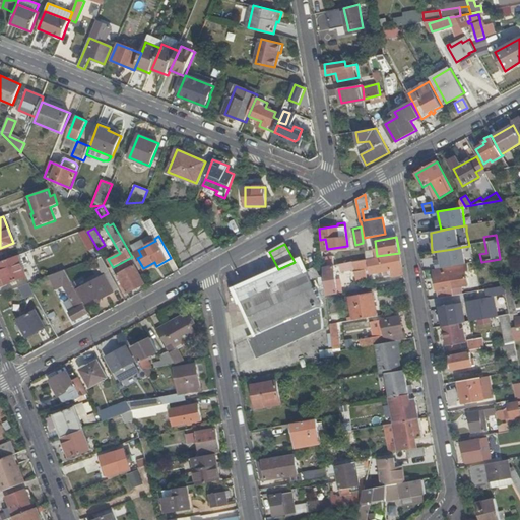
[(471,245),(439,252),(441,269),(473,262),(471,245)]
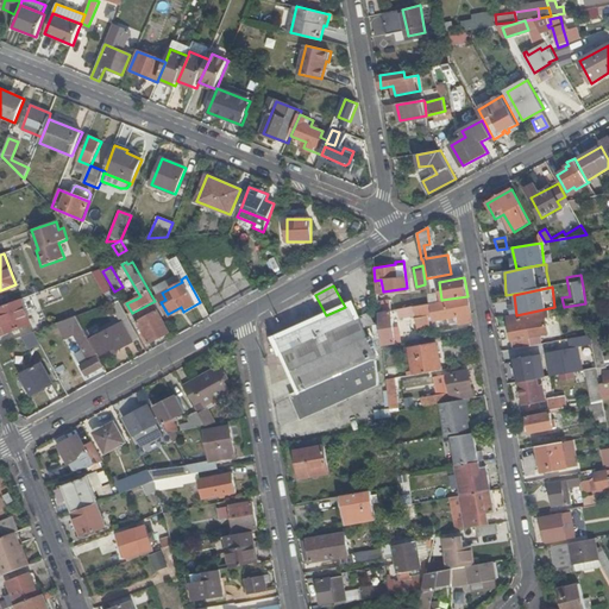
[(428,303),(414,307),(416,325),(418,327),(419,336),(431,333),(427,315),(433,315),(433,321),(457,316),(458,325),(472,322),(468,296),(434,303),(428,303)]
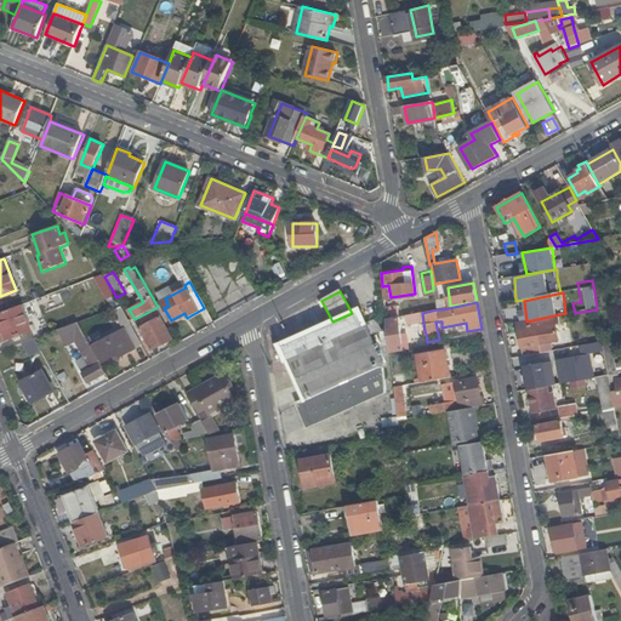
[(22,303),(0,312),(0,320),(0,322),(3,326),(0,326),(0,337),(1,341),(32,330),(22,303)]
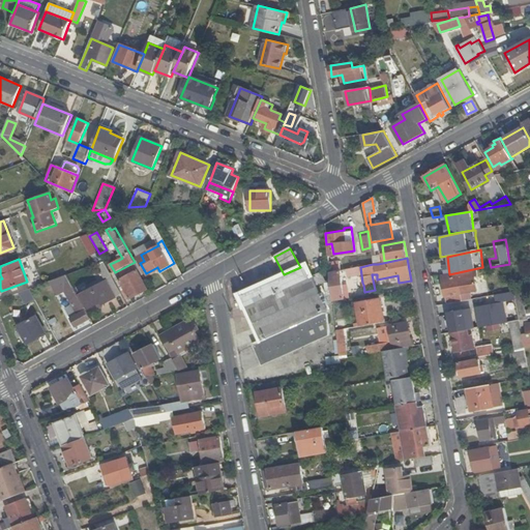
[(121,294),(104,262),(97,266),(106,282),(78,296),(84,308),(87,306),(88,310),(92,307),(94,311),(98,308),(97,306),(121,294)]
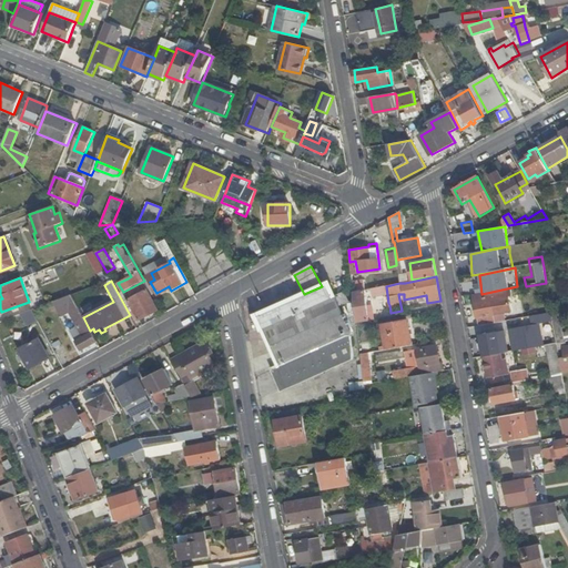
[(148,290),(149,290),(144,281),(129,290),(133,297),(127,301),(138,322),(159,311),(148,290)]
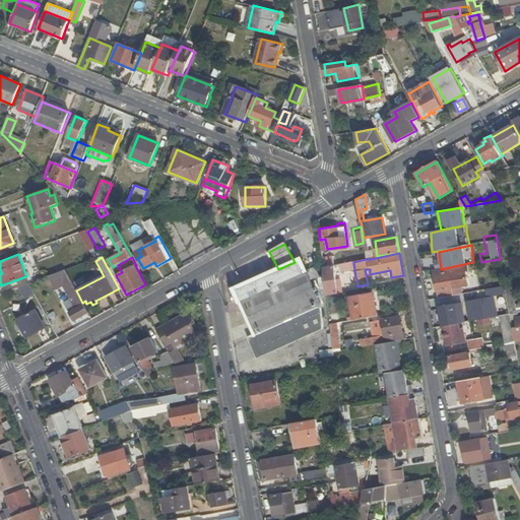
[(295,262),(278,269),(235,289),(256,335),(251,338),(259,356),(324,327),(322,317),(322,312),(322,306),(311,281),(320,276),(316,267),(306,271),(301,260),(295,262)]
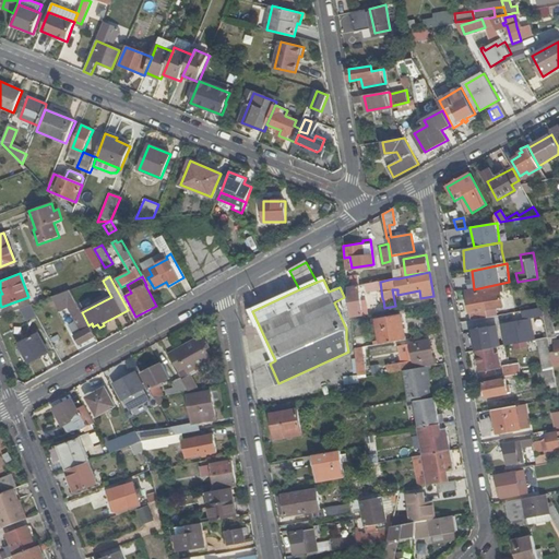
[(474,289),(465,290),(471,321),(487,318),(498,317),(496,309),(503,308),(501,293),(503,292),(502,284),(474,289)]
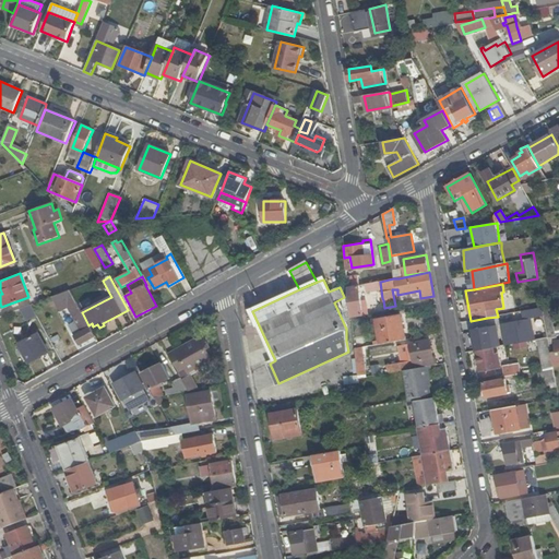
[(348,288),(351,318),(363,316),(363,311),(359,286),(348,288)]
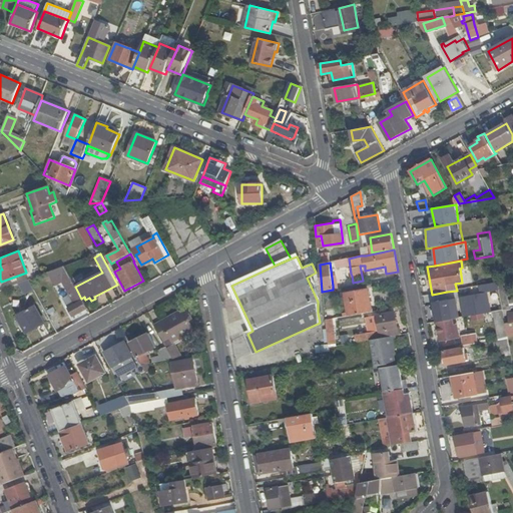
[(64,267),(48,273),(53,283),(68,274),(65,269),(64,267)]
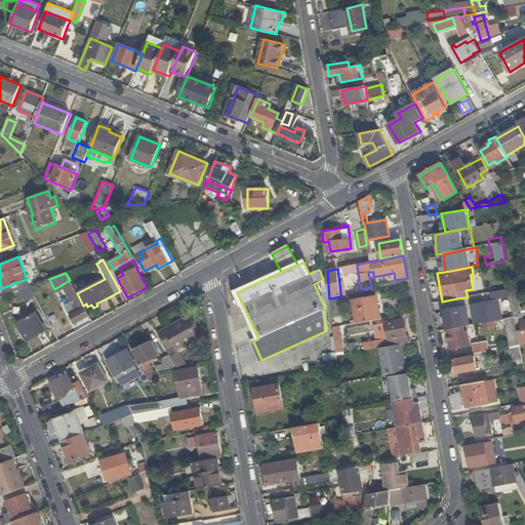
[(75,323),(89,316),(83,306),(77,293),(75,289),(72,283),(64,288),(71,301),(66,306),(75,323)]
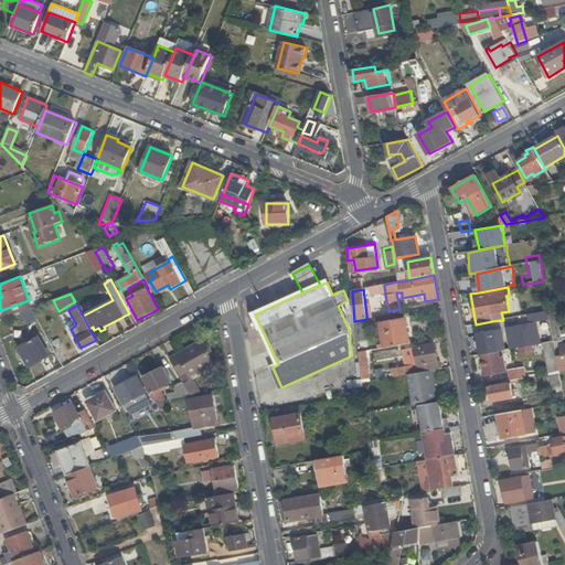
[(25,323),(36,319),(33,307),(21,310),(25,323)]
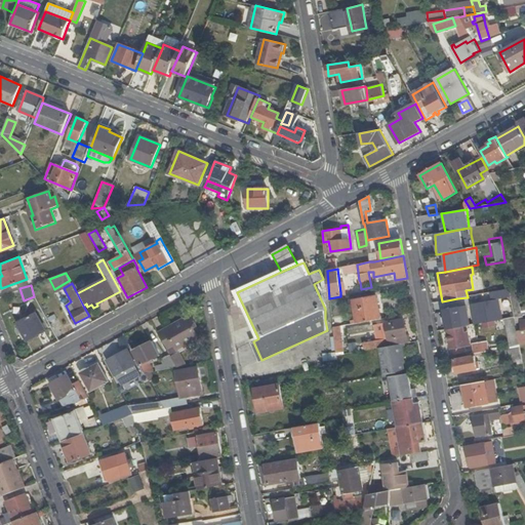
[(468,297),(457,298),(458,308),(444,310),(447,329),(462,327),(509,319),(515,318),(515,317),(510,289),(468,297)]
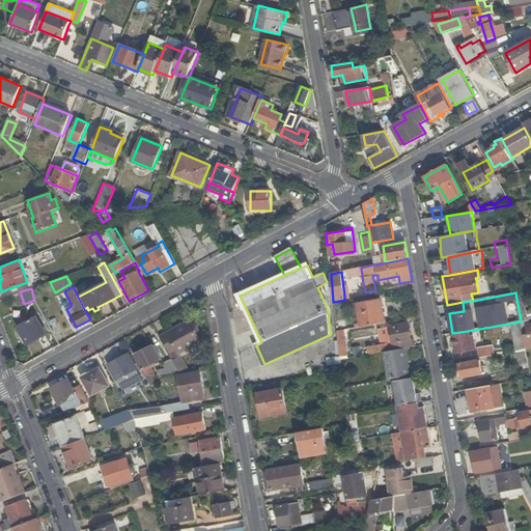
[(357,304),(361,327),(385,323),(381,300),(357,304)]
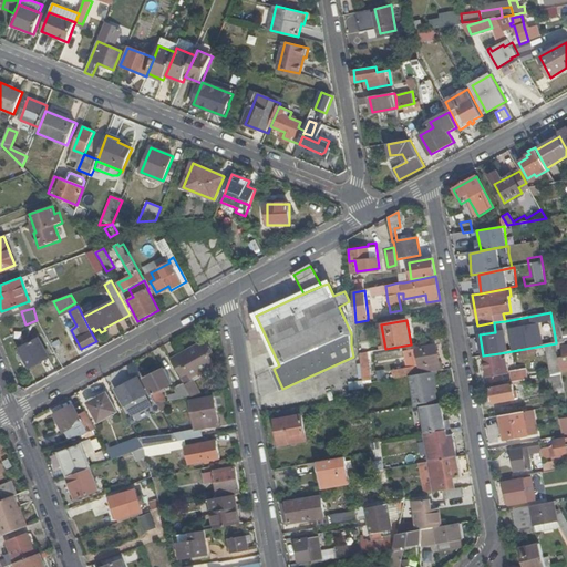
[(556,340),(564,339),(562,322),(554,323),(556,340)]
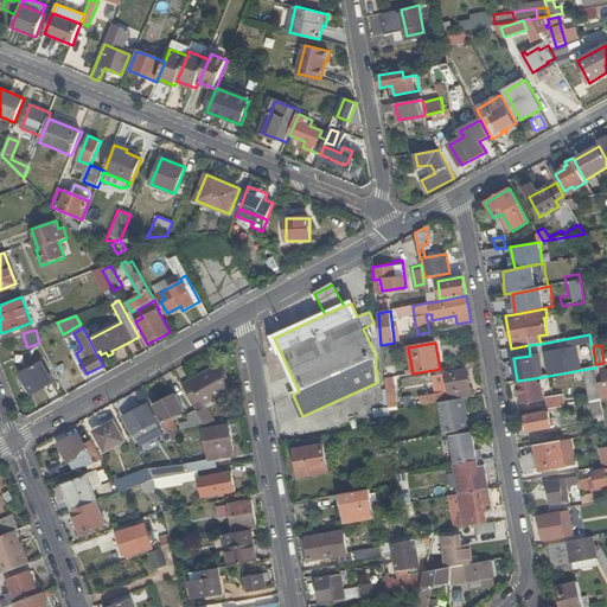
[(53,382),(43,363),(20,375),(32,395),(53,382)]
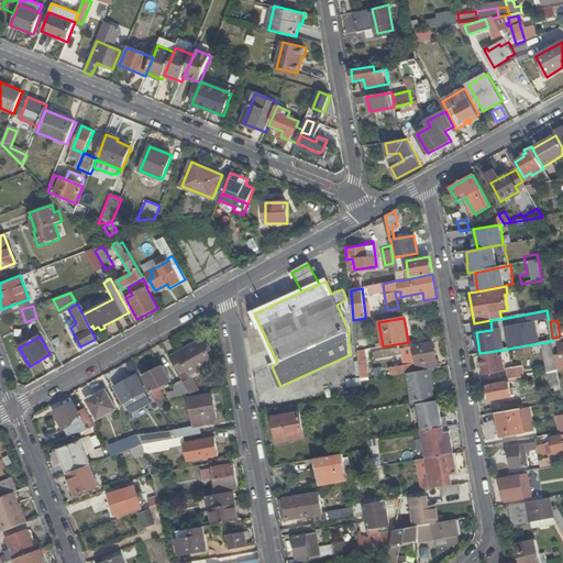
[(190,394),(200,393),(191,375),(199,371),(201,370),(214,362),(209,353),(212,351),(206,339),(170,357),(184,381),(190,394)]
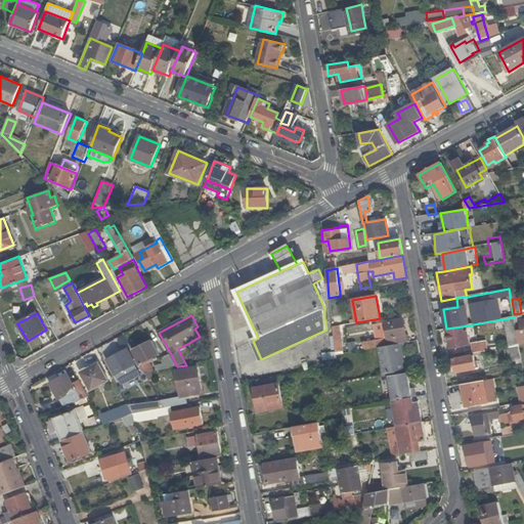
[(515,321),(514,317),(508,318),(513,347),(519,345),(515,321)]
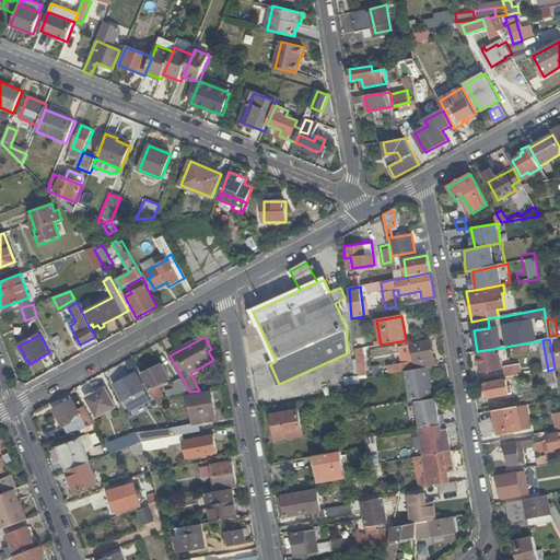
[(391,365),(393,374),(405,372),(428,368),(438,366),(436,358),(433,359),(431,341),(413,345),(413,346),(411,347),(412,354),(409,356),(410,362),(391,365)]
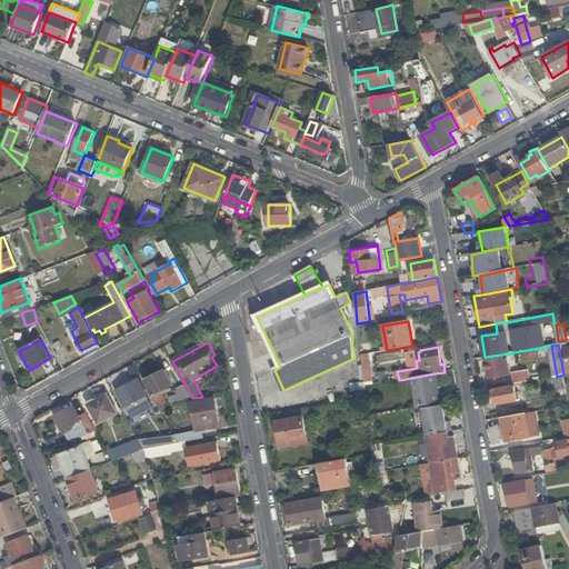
[(368,353),(361,355),(362,366),(369,366),(370,365),(368,353)]
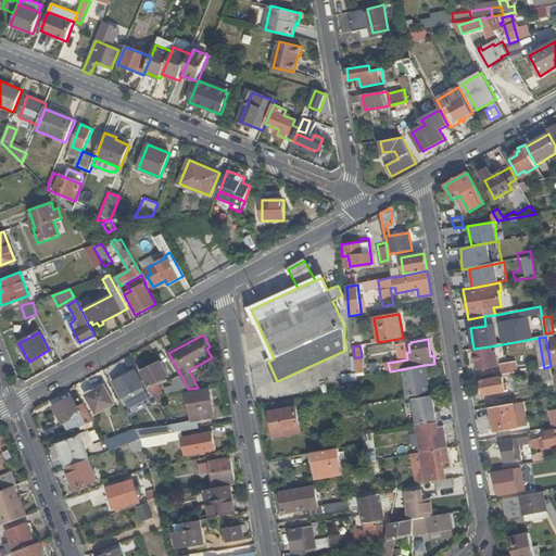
[(490,346),(474,349),(478,369),(497,366),(494,352),(491,352),(490,346)]
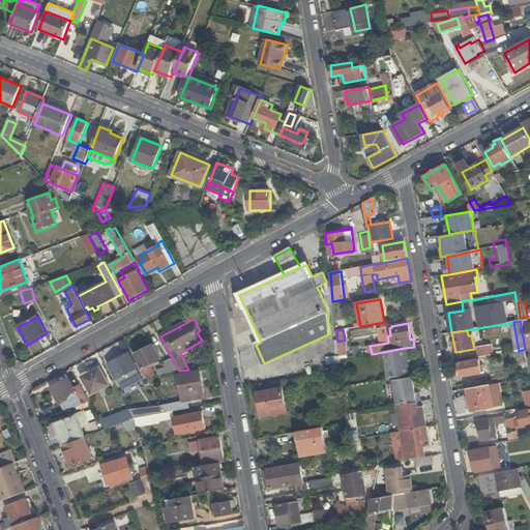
[(154,345),(136,355),(146,376),(154,372),(150,364),(162,358),(154,345)]
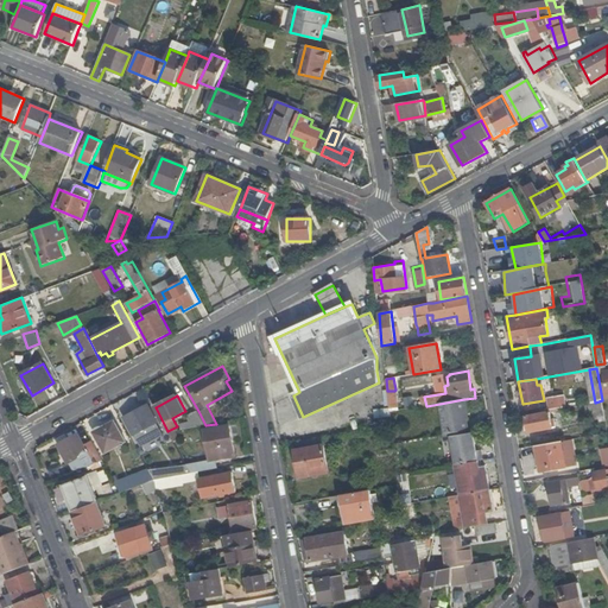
[(415,397),(404,397),(404,406),(415,406),(415,397)]
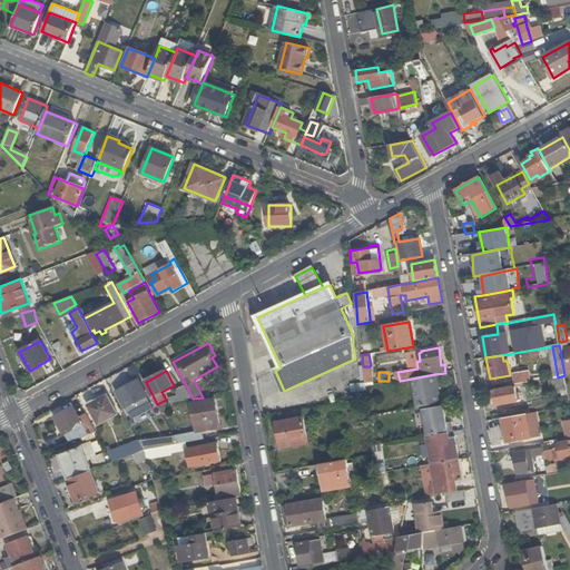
[(514,374),(517,384),(526,383),(523,373),(514,374)]
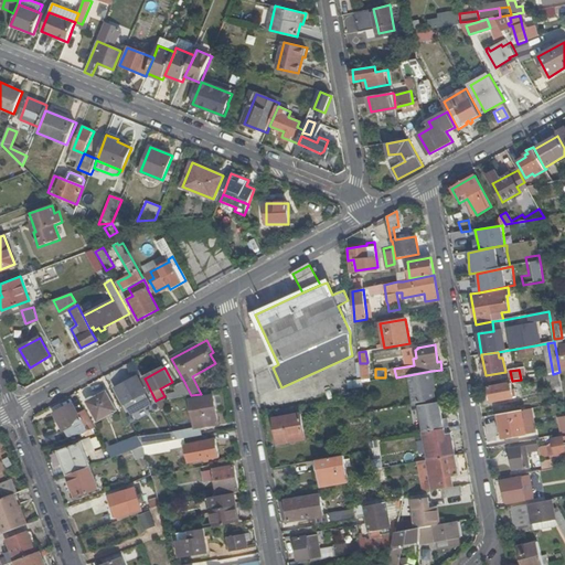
[(408,375),(414,404),(436,400),(433,384),(434,384),(432,371),(408,375)]
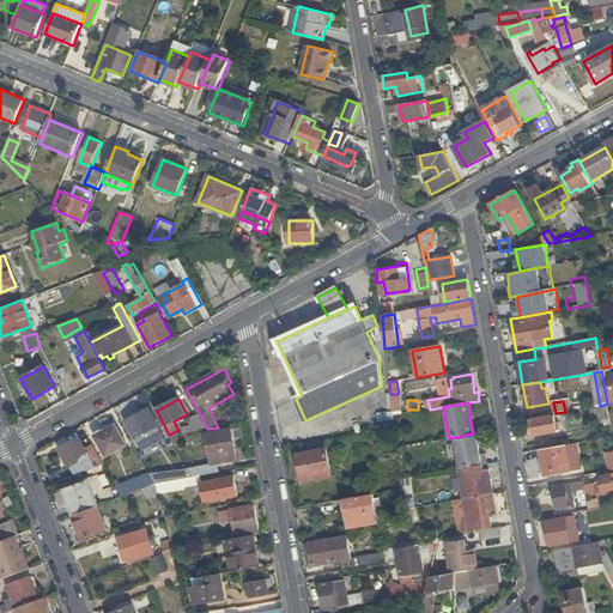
[(607,404),(600,406),(590,407),(592,416),(610,413),(607,404)]
